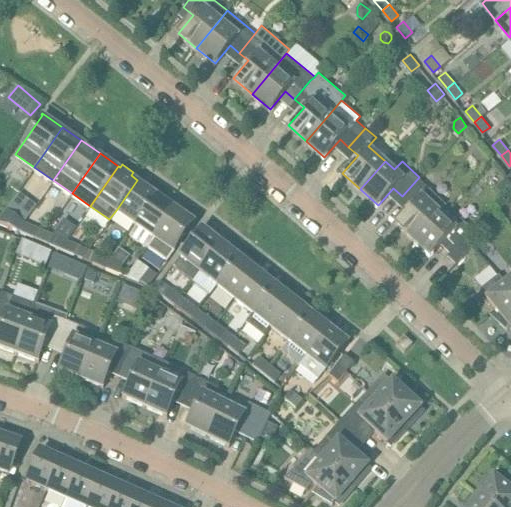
[(446,202),(419,177),(402,196),(411,204),(395,221),(413,237),(446,202)]
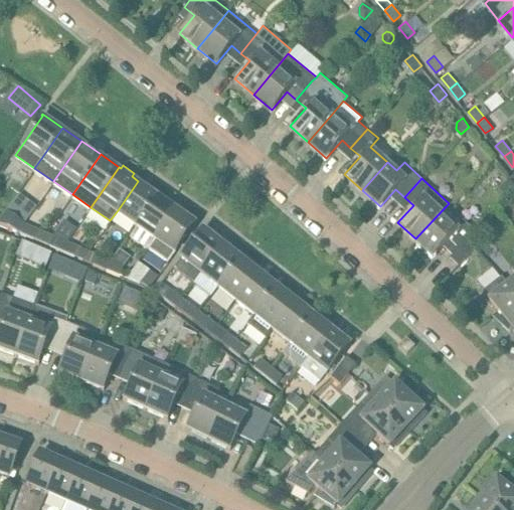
[(513,184),(508,179),(499,189),(506,196),(513,187),(513,184)]
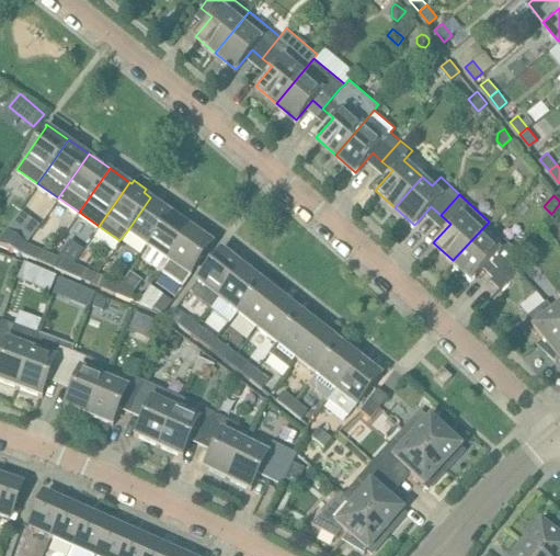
[(128,229),(148,244),(171,212),(150,197),(128,229)]
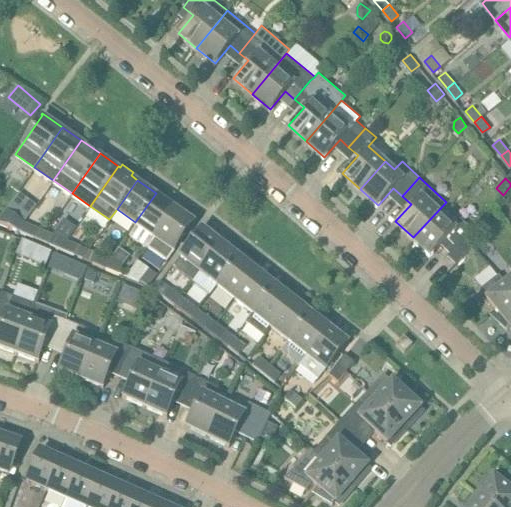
[(0,216),(0,220),(21,229),(25,220),(36,204),(18,191),(7,206),(4,211),(0,216)]
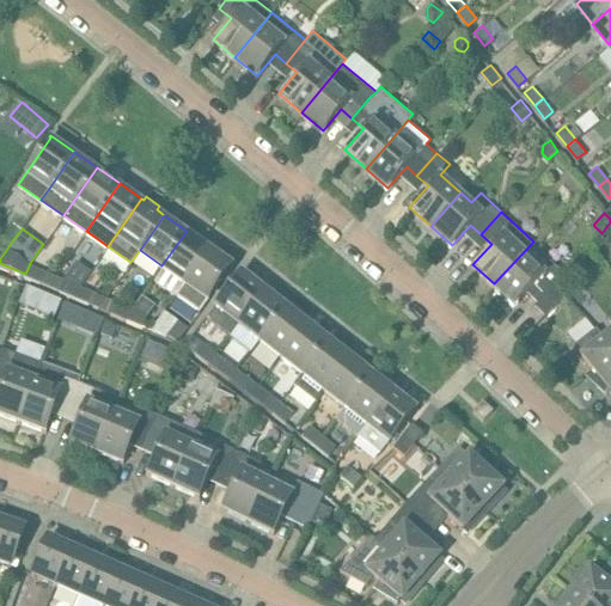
[(184,281),(208,246),(187,231),(162,265),(184,281)]
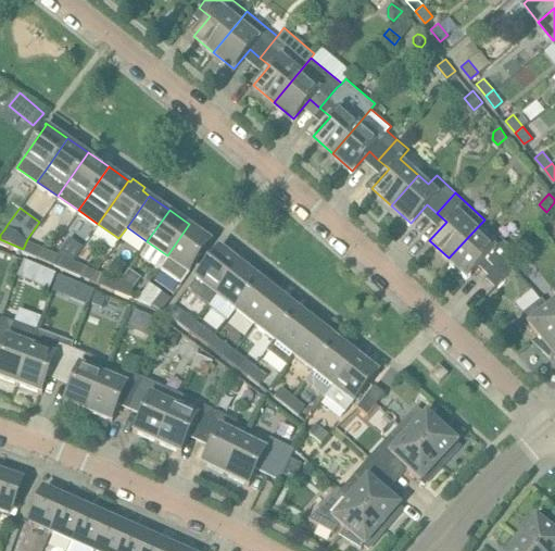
[(484,258),(494,266),(505,255),(514,247),(494,229),(484,220),(449,258),(467,276),(484,258)]
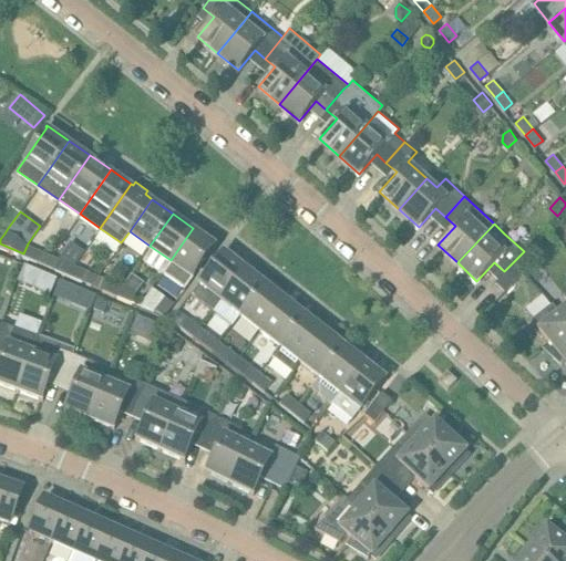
[(171,260),(163,271),(185,287),(193,276),(194,274),(193,273),(214,243),(215,245),(216,243),(213,241),(215,238),(203,229),(201,232),(193,228),(171,260)]
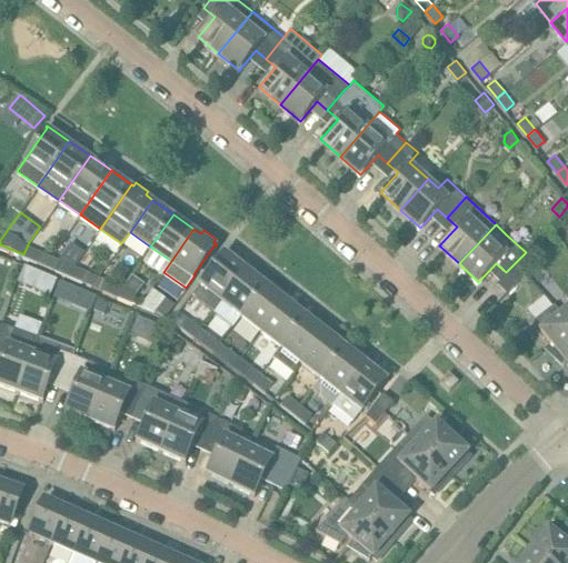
[(28,244),(23,254),(38,260),(42,250),(28,244)]
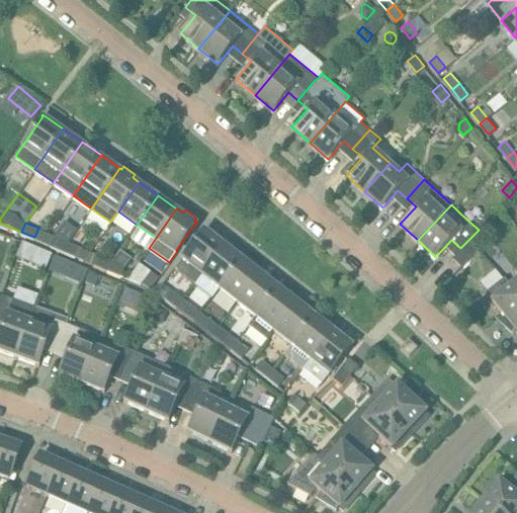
[(203,229),(204,230),(176,266),(195,280),(224,244),(203,228),(203,229)]
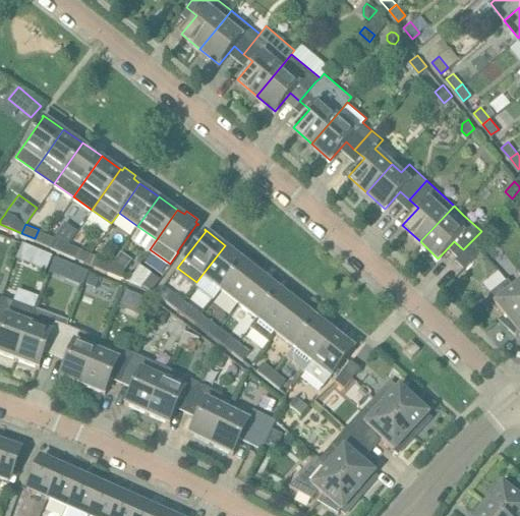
[(55,236),(51,246),(65,252),(69,242),(55,236)]
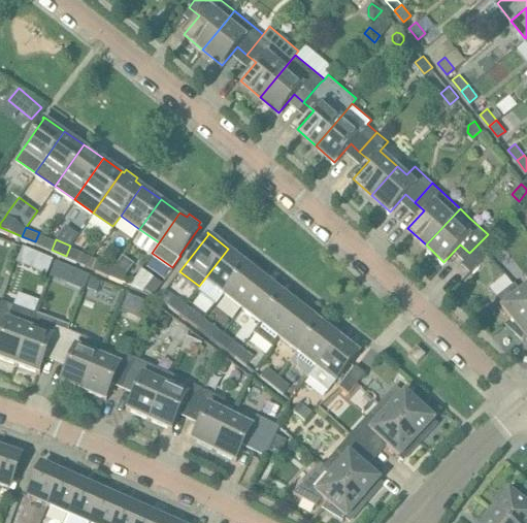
[(488,251),(480,242),(469,253),(461,261),(470,270),(488,251)]
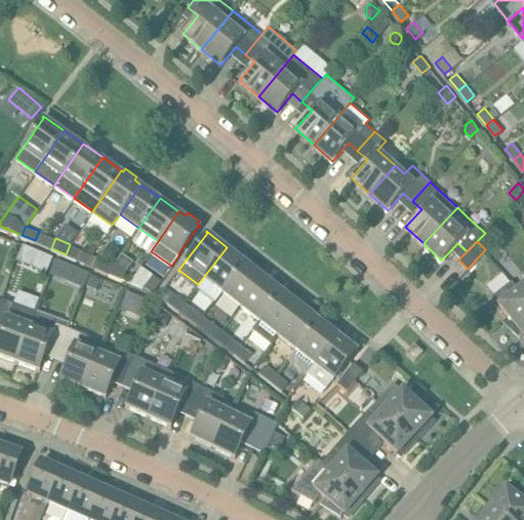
[(70,244),(66,254),(78,260),(82,249),(70,244)]
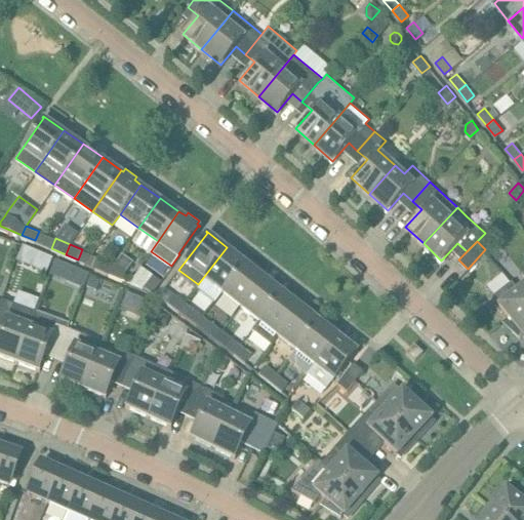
[(227,247),(198,284),(216,298),(223,289),(245,262),(227,247)]
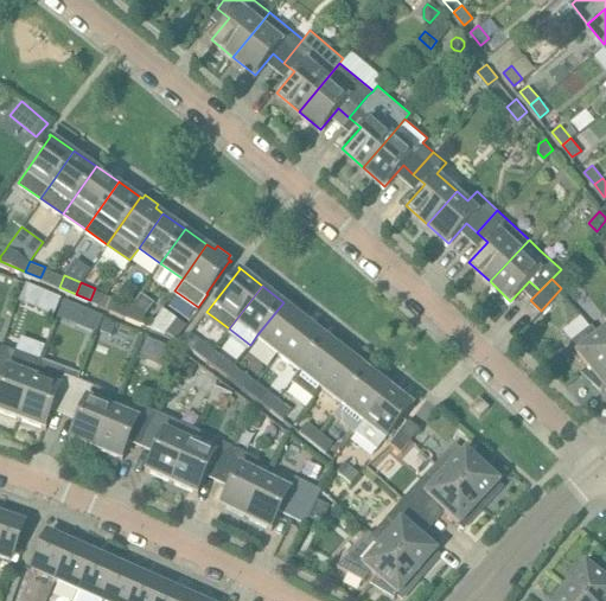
[(59,302),(62,295),(52,292),(48,289),(39,306),(49,309),(55,313),(59,302)]
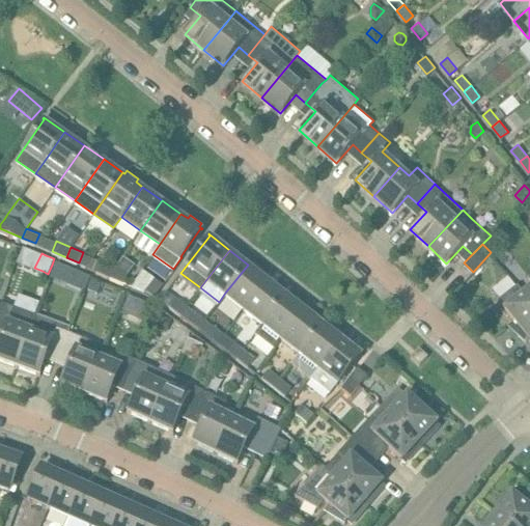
[(56,259),(51,273),(85,287),(90,274),(56,259)]
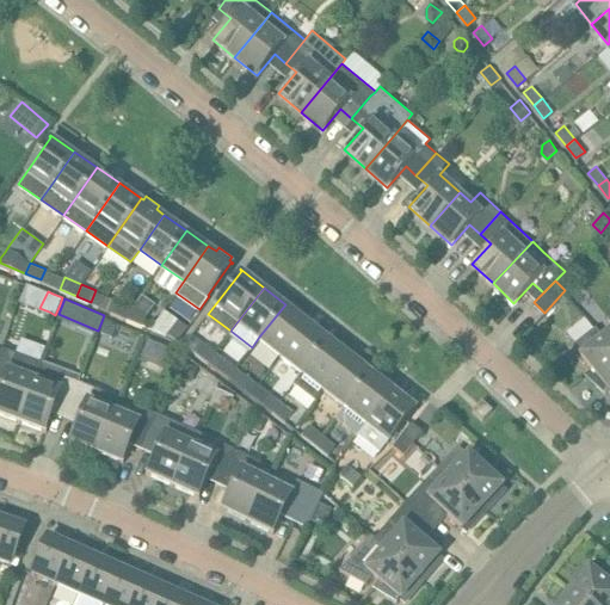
[(116,300),(111,310),(128,318),(133,306),(116,300)]
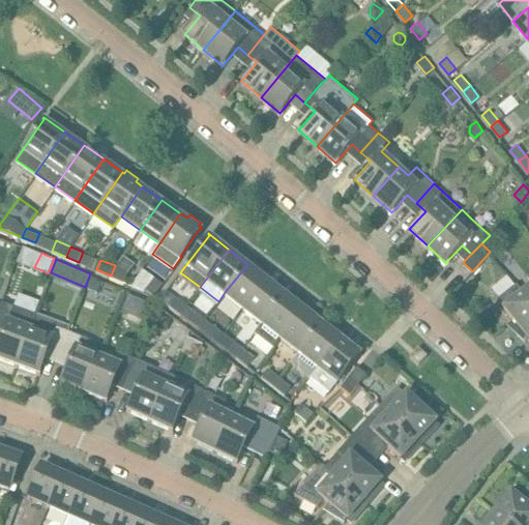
[(225,292),(243,308),(266,279),(247,264),(225,292)]
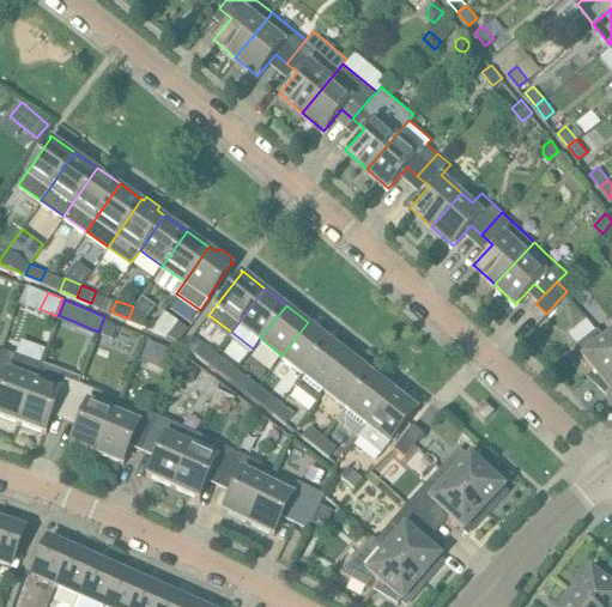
[(133,307),(128,319),(143,325),(147,314),(133,307)]
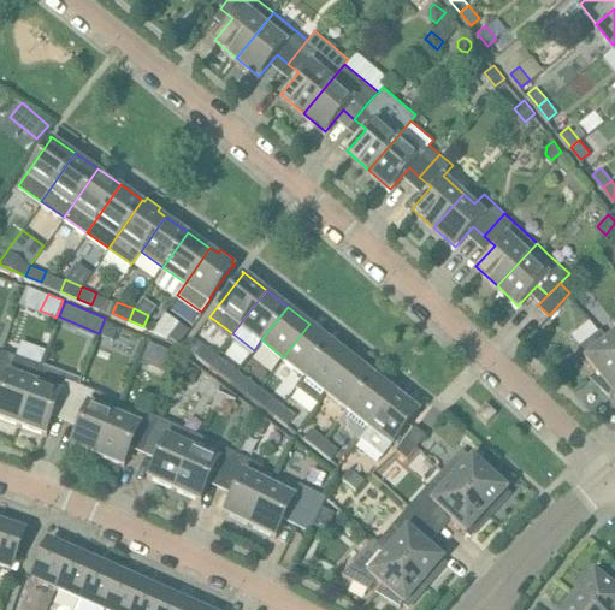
[(167,337),(169,335),(179,320),(166,311),(152,331),(167,337)]
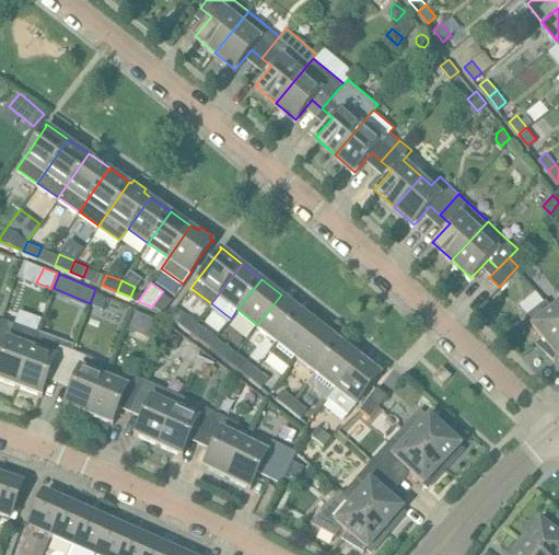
[(172,298),(163,291),(153,304),(163,311),(172,298)]
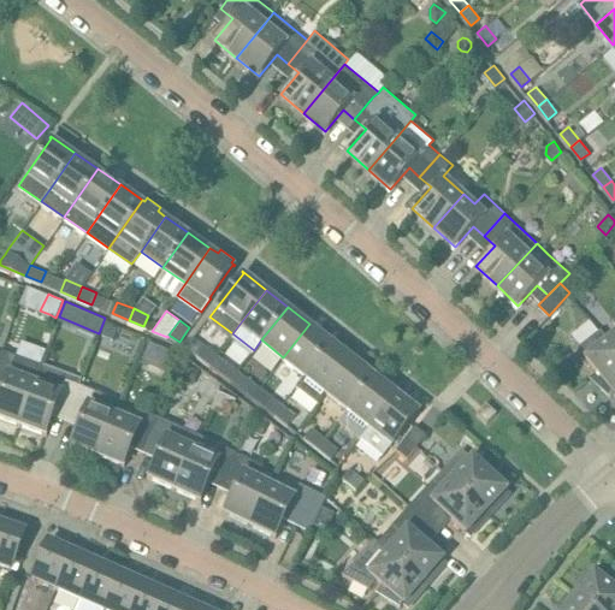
[(106,321),(101,332),(113,337),(117,326),(106,321)]
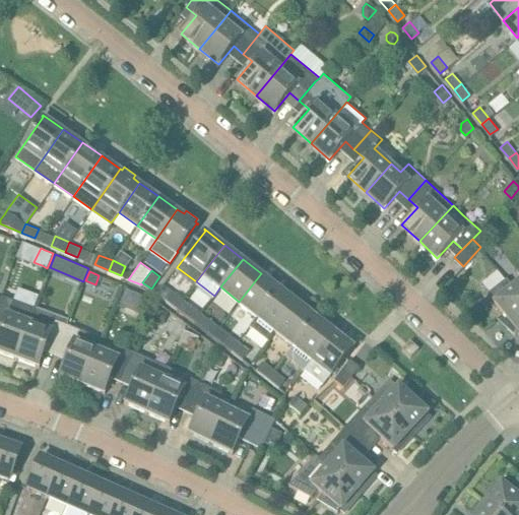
[(279,287),(261,273),(239,302),(257,316),(279,287)]
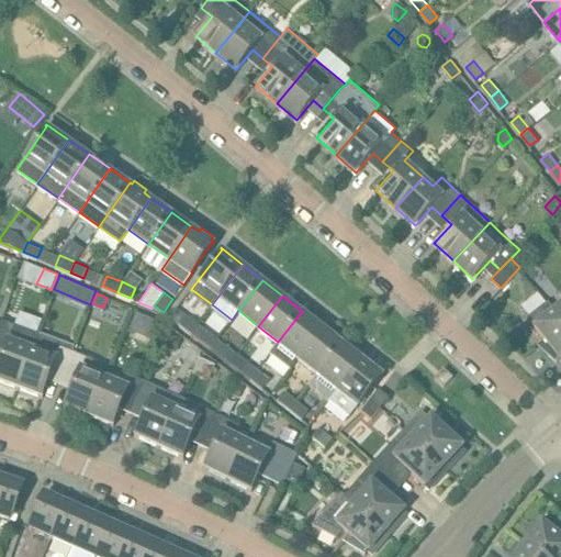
[(560,315),(556,309),(547,298),(527,314),(553,347),(548,352),(557,359),(557,360),(560,358),(560,315)]
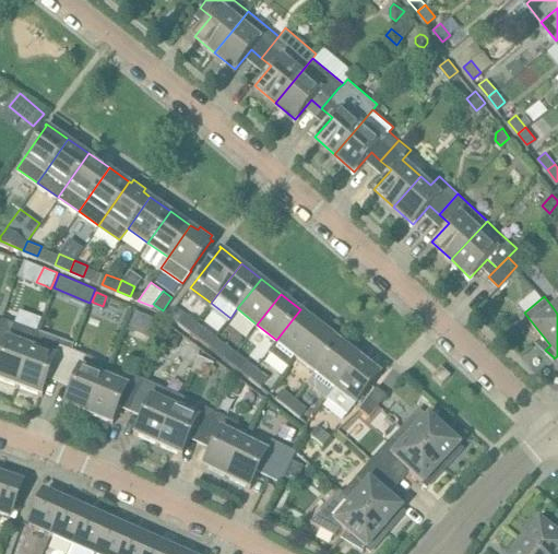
[(276,340),(269,349),(288,364),(296,355),(320,325),(300,309),(276,340)]
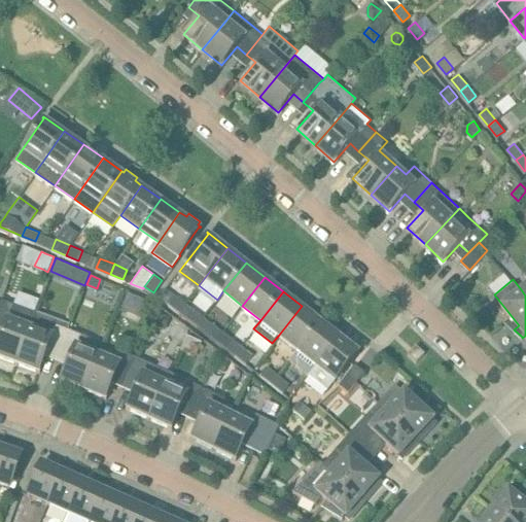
[(168,302),(179,310),(185,302),(173,292),(168,302)]
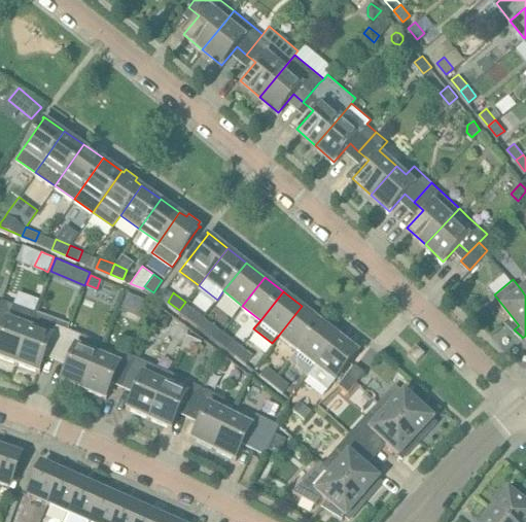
[(148,302),(128,293),(120,312),(142,320),(148,302)]
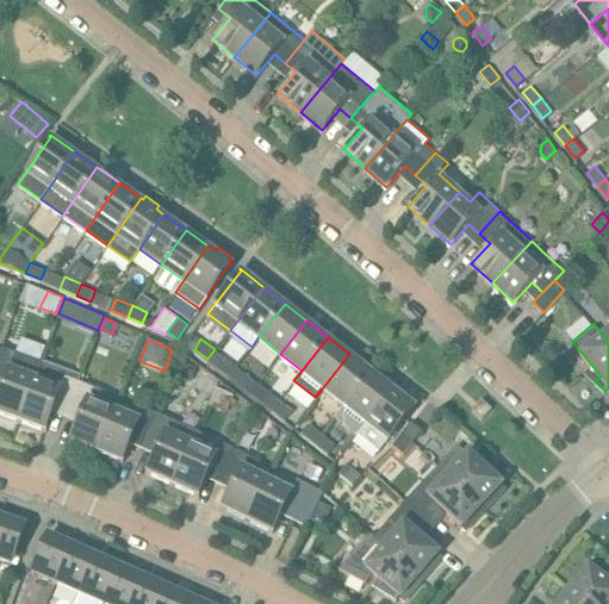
[(0,410),(19,417),(42,359),(17,349),(14,354),(0,348),(0,380),(4,381),(0,392),(0,410)]
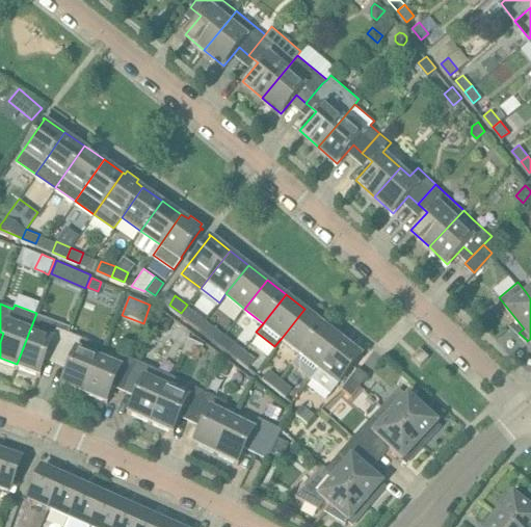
[(323,323),(304,309),(282,338),(300,352),(323,323)]
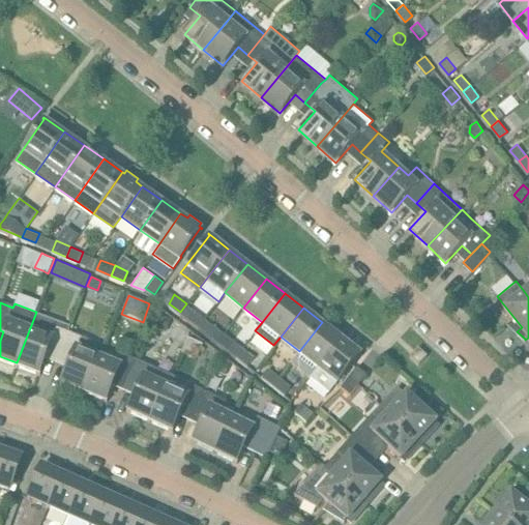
[(194,309),(187,317),(199,326),(205,318),(194,309)]
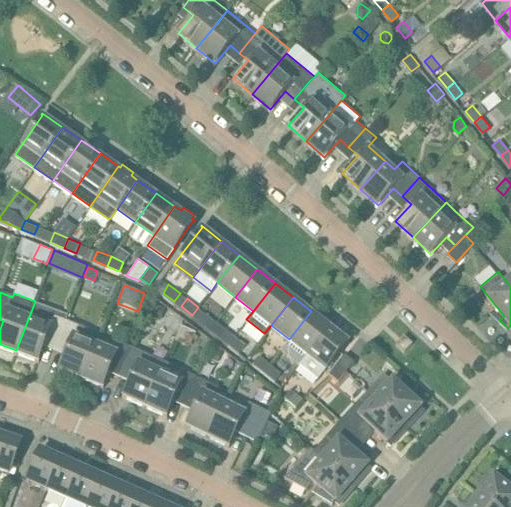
[(57,341),(67,317),(55,313),(56,309),(35,301),(16,350),(39,359),(40,358),(38,357),(46,336),(57,341)]
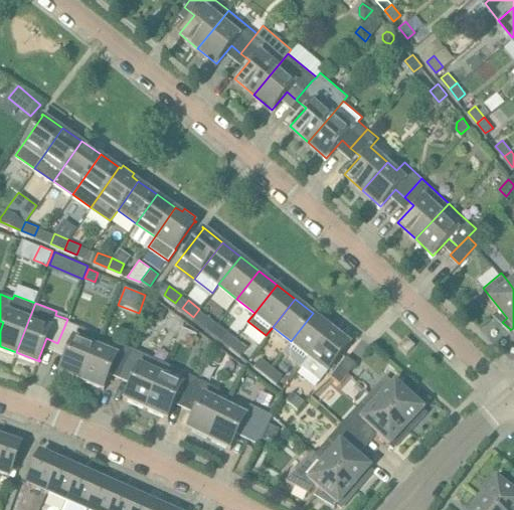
[(167,308),(156,304),(151,315),(162,319),(167,308)]
